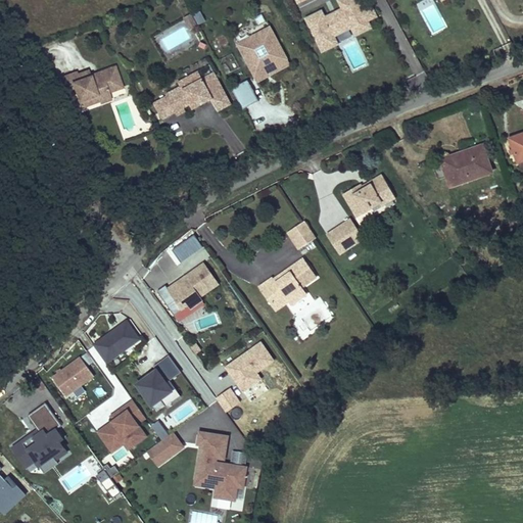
[(364,13),(357,0),(340,0),(337,1),(341,11),(326,18),(323,12),(305,20),(322,55),(340,47),(336,39),(352,32),(355,39),(372,31),(369,24),(378,19),(373,9),(364,13)]
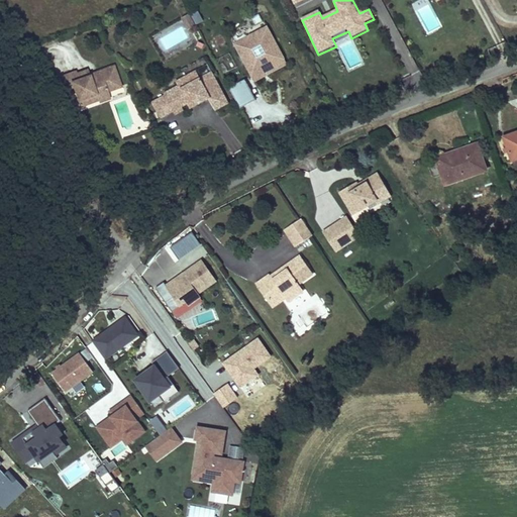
[(419,0),(412,3),(427,35),(441,29),(428,0),(419,0)]
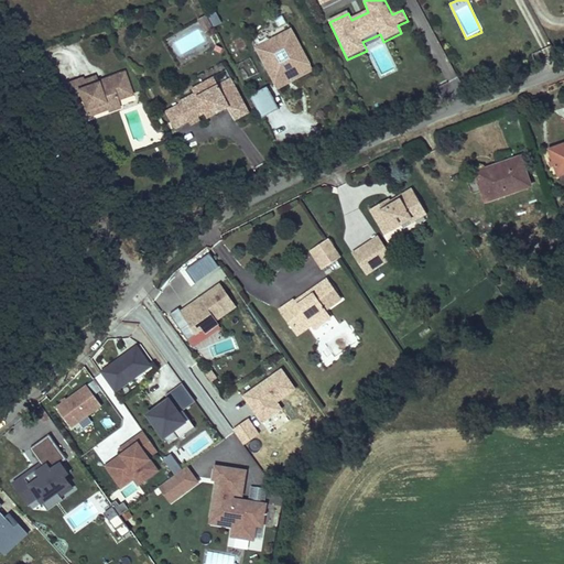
[(210,28),(223,21),(217,10),(205,17),(210,28)]
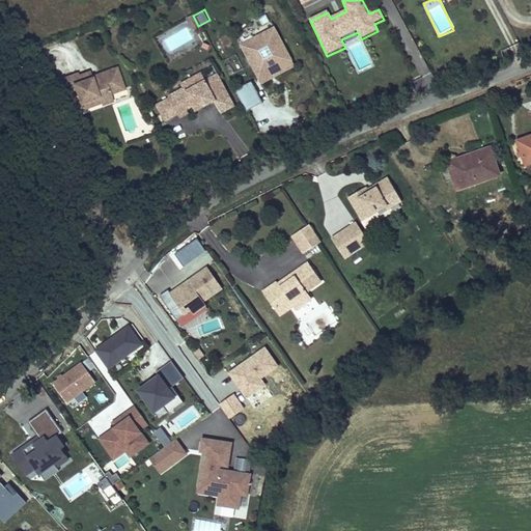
[(191,27),(184,15),(176,19),(183,32),(191,27)]
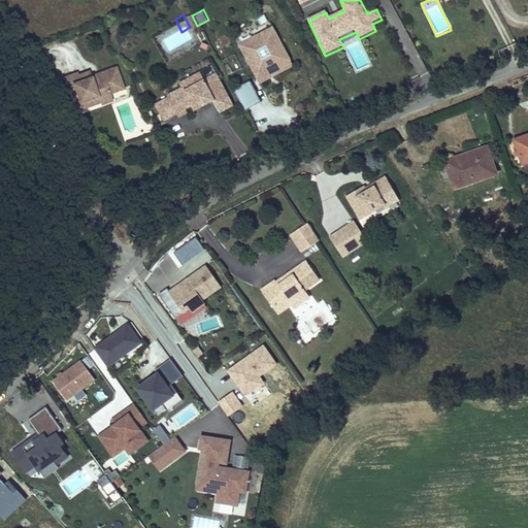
[(293,64),(273,26),(239,42),(259,81),(293,64)]
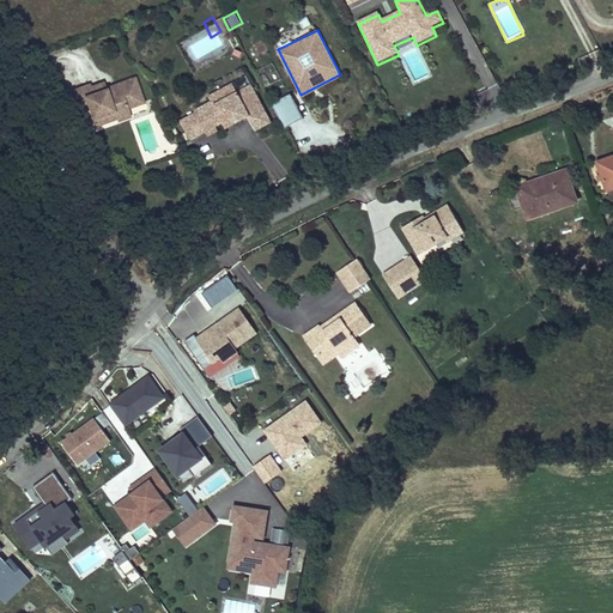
[(238,84),(234,74),(219,82),(224,91),(238,84)]
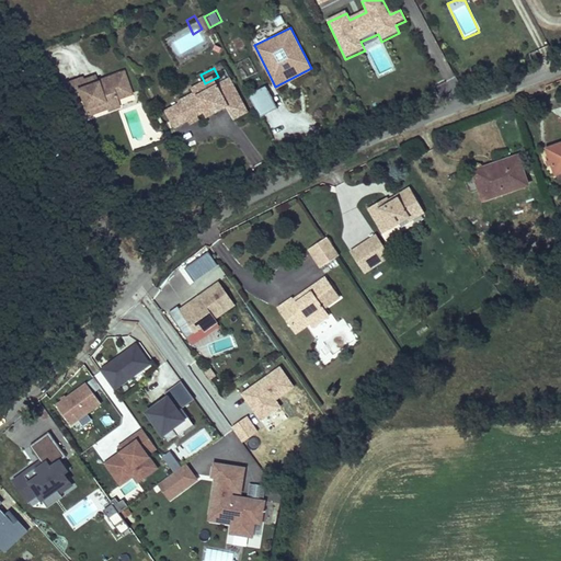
[(75,83),(71,76),(54,81),(61,102),(69,100),(72,109),(93,102),(98,113),(111,109),(107,98),(119,93),(112,72),(75,83)]
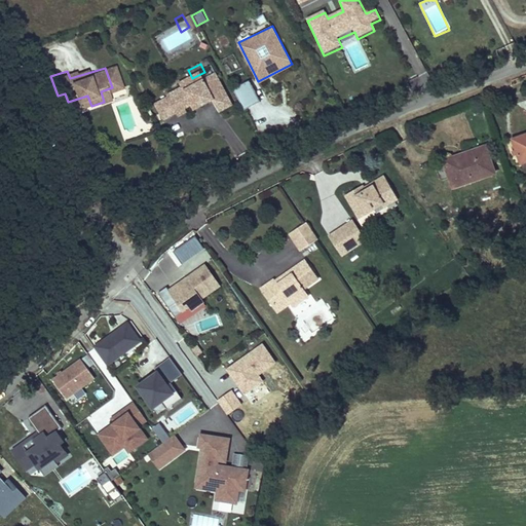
[(192,78),(188,70),(168,81),(171,85),(154,94),(155,96),(143,102),(151,119),(164,112),(166,115),(176,111),(174,108),(181,104),(188,100),(191,105),(202,99),(208,97),(202,87),(211,83),(204,72),(192,78)]
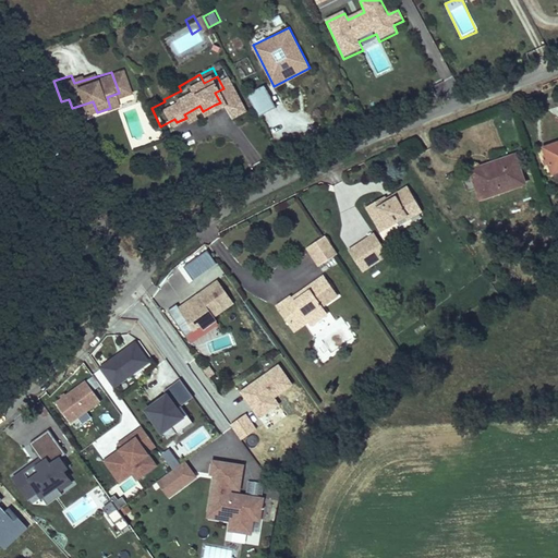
[(249,92),(258,114),(277,107),(267,84),(249,92)]
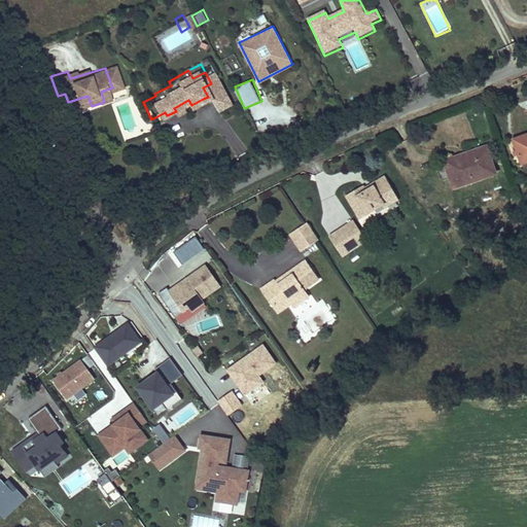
[(221,104),(211,83),(203,88),(208,97),(203,99),(209,111),(221,104)]
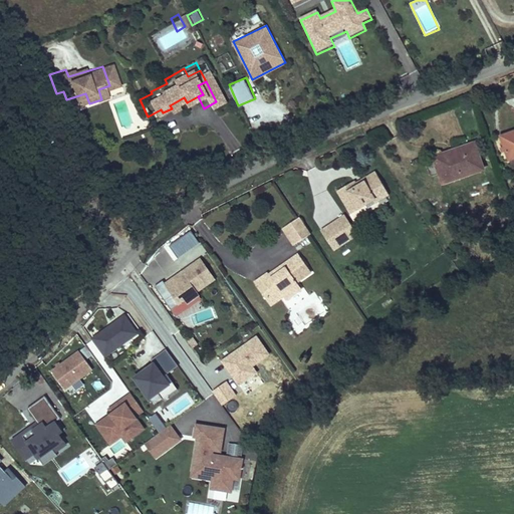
[(184,97),(177,101),(179,106),(187,102),(184,97)]
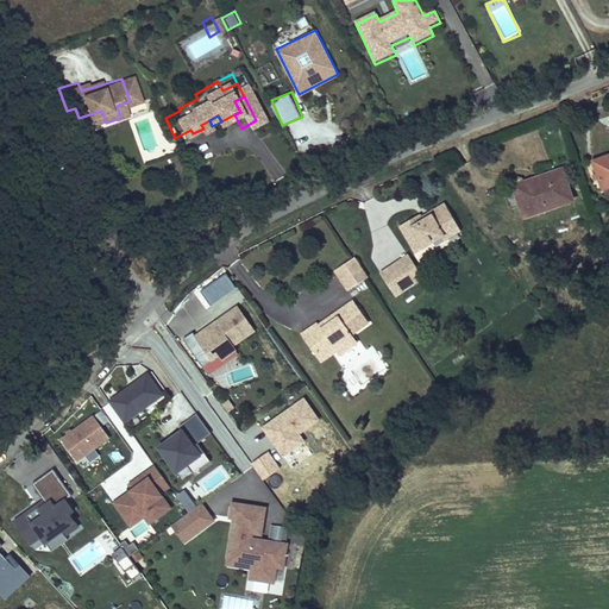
[(174,159),(170,152),(163,156),(167,163),(174,159)]
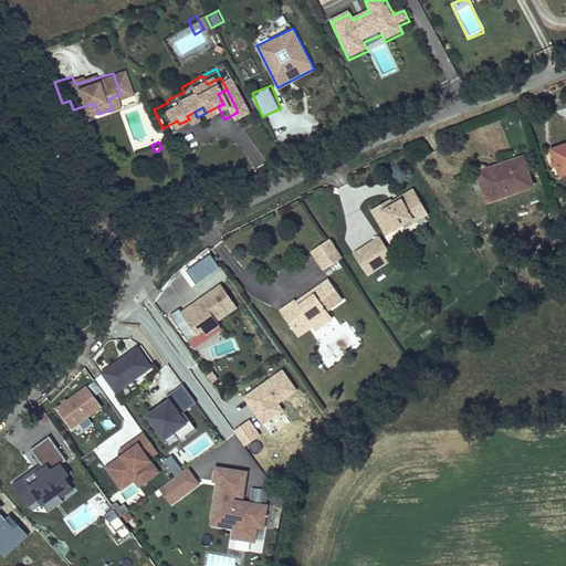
[(565,177),(565,147),(551,153),(559,180),(565,177)]
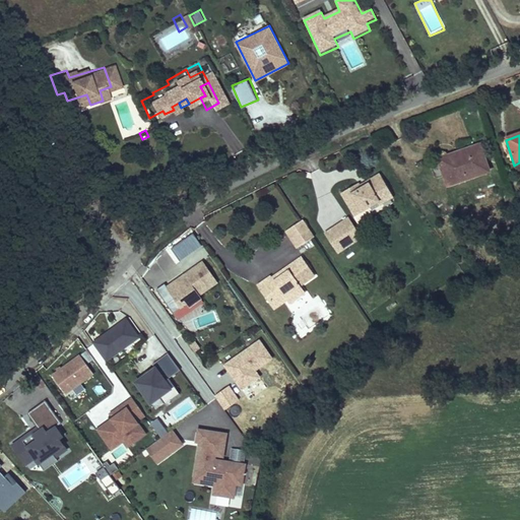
[(440,159),(430,164),(436,182),(445,179),(449,190),(491,176),(480,146),(459,153),(460,158),(441,165),(440,159)]
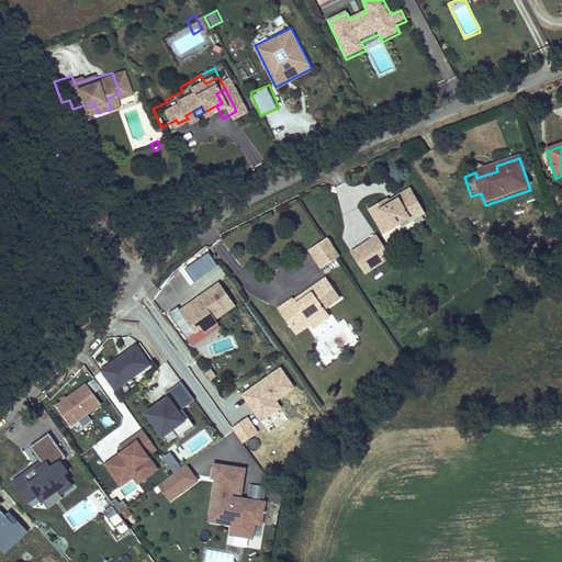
[(476,178),(497,171),(496,166),(475,172),(476,178)]
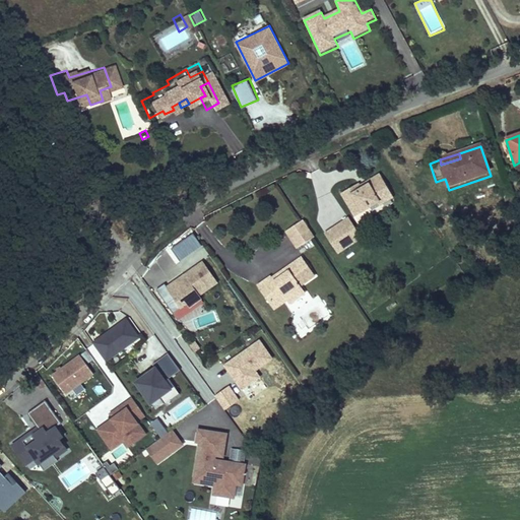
[(395,195),(383,177),(371,185),(369,182),(353,191),(351,187),(342,192),(356,215),(380,200),(382,204),(395,195)]
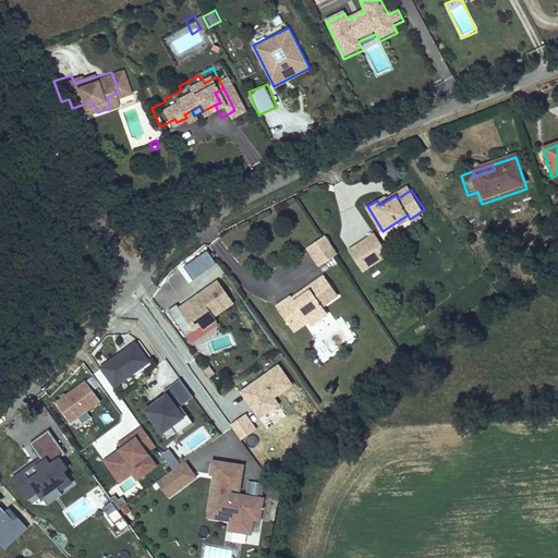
[(383,259),(391,254),(377,231),(368,237),(383,259)]
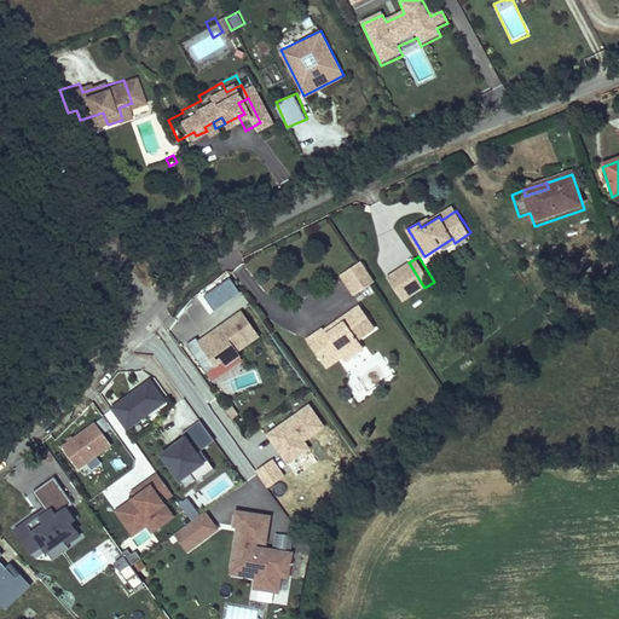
[(375,281),(362,261),(342,275),(356,294),(375,281)]
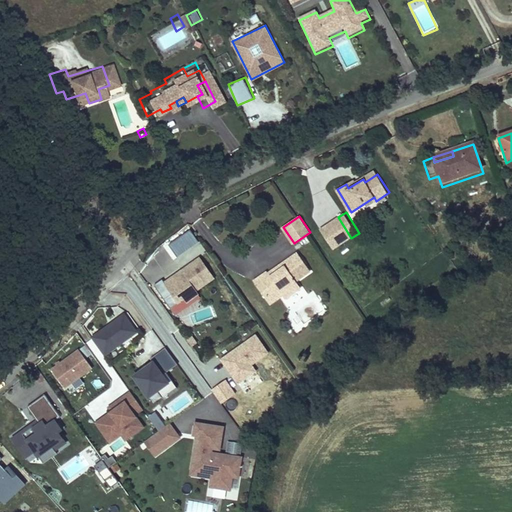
[(333,249),(351,238),(338,217),(320,228),(333,249)]
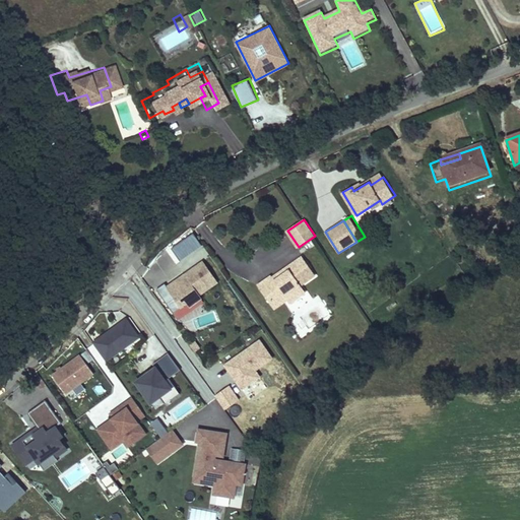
[(258,283),(271,303),(282,295),(289,304),(306,293),(302,285),(316,275),(303,257),(274,276),(271,273),(258,283)]
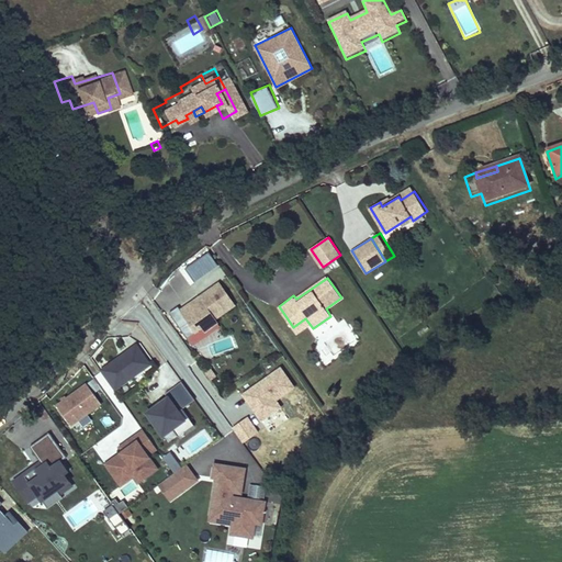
[(221,282),(182,307),(198,332),(204,327),(206,330),(220,322),(216,316),(235,304),(221,282)]
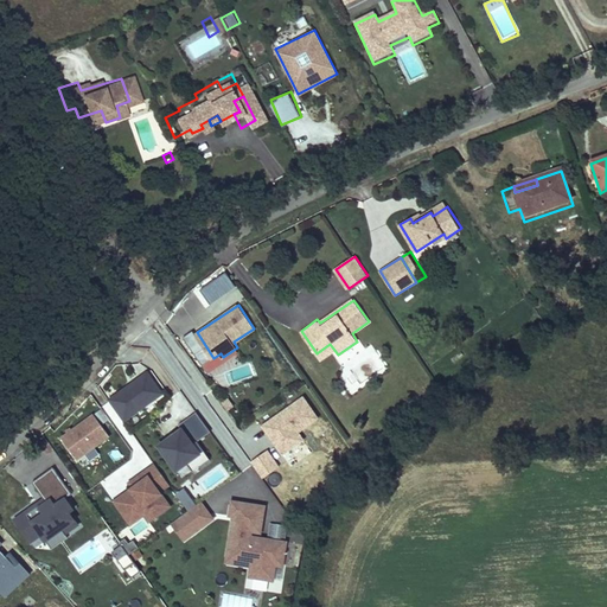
[(149,369),(110,396),(126,420),(165,393),(149,369)]
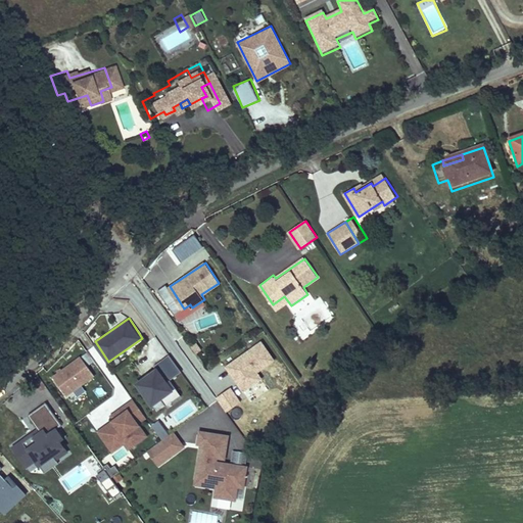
[(263,342),(228,367),(244,390),(263,377),(258,371),(275,359),(263,342)]
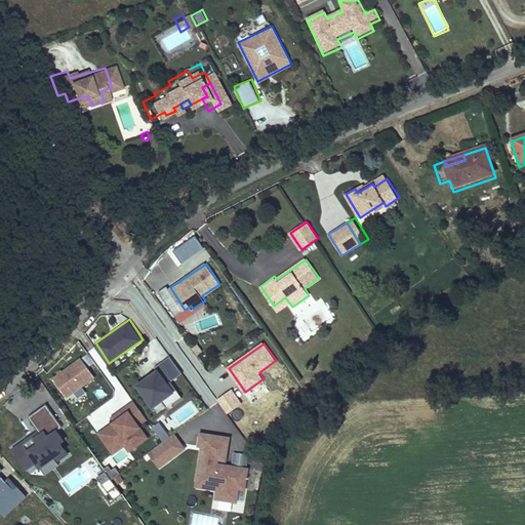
[(161,367),(170,381),(183,373),(170,356),(156,366),(158,369),(161,367)]
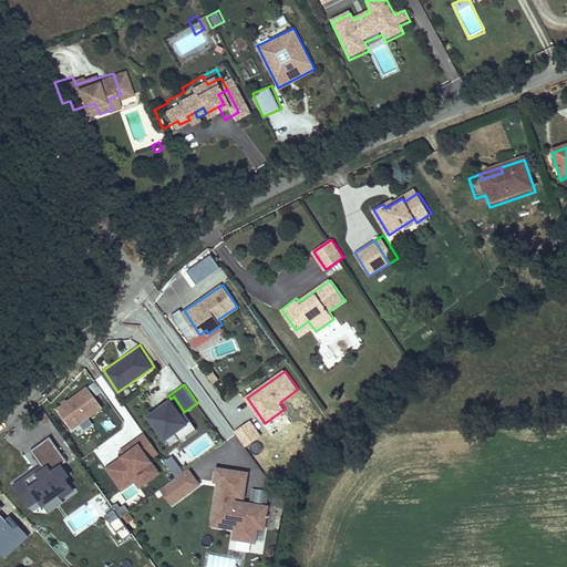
[(89,387),(59,408),(72,429),(103,408),(89,387)]
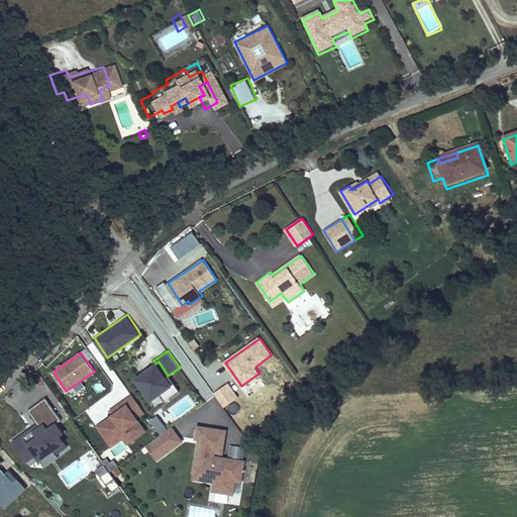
[(156,364),(136,378),(151,399),(174,384),(168,376),(159,362),(156,364)]
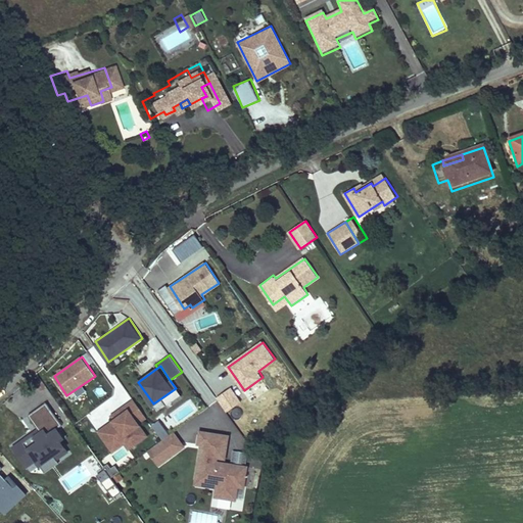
[(140,424),(147,418),(134,399),(111,415),(114,419),(97,431),(113,454),(127,443),(130,448),(148,435),(140,424)]
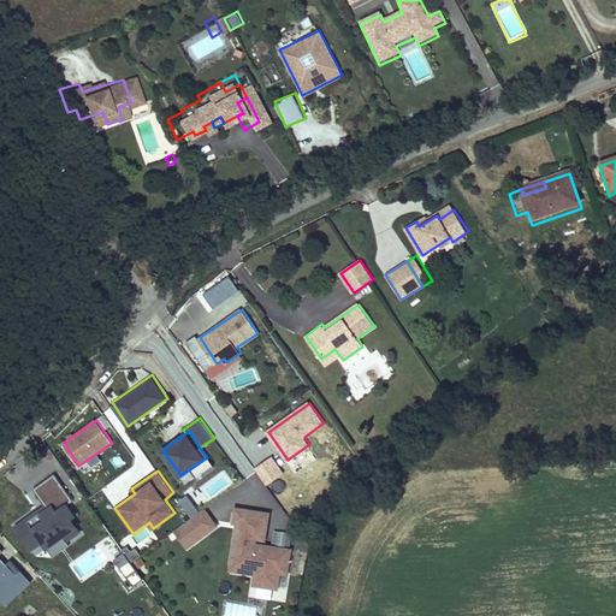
[(35,490),(45,505),(16,526),(33,549),(45,540),(54,554),(69,543),(67,539),(81,529),(72,517),(77,514),(69,503),(72,501),(54,477),(35,490)]
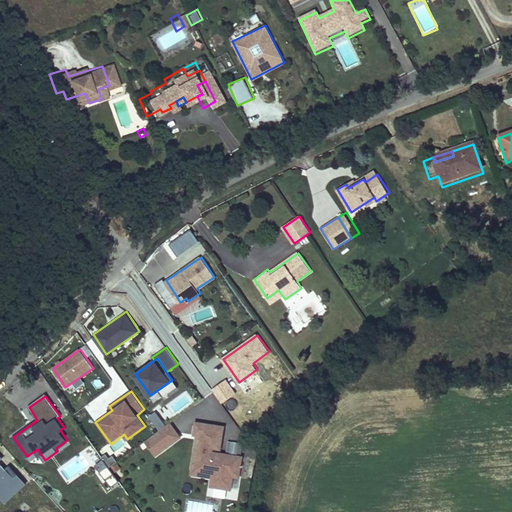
[(149,415),(158,429),(166,423),(156,410),(149,415)]
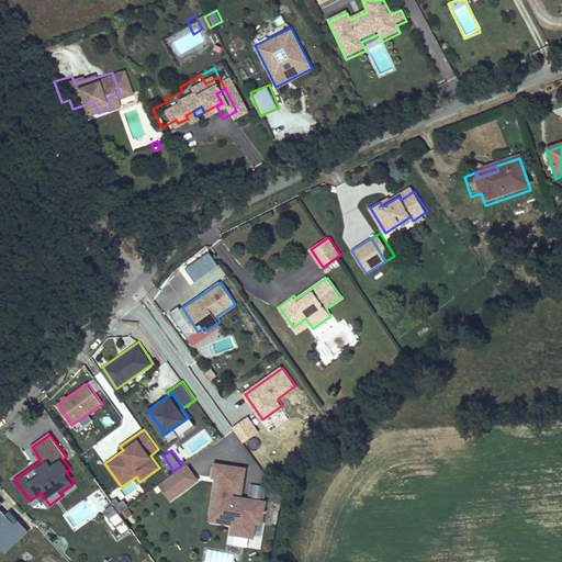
[(265,524),(268,499),(234,495),(234,492),(245,493),(248,465),(215,461),(213,476),(216,478),(210,520),(233,523),(231,534),(255,536),(256,523),(265,524)]
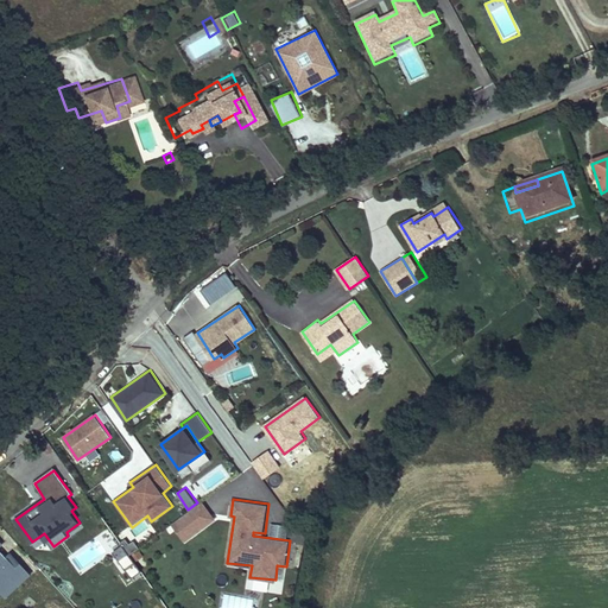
[(203,502),(173,525),(187,542),(216,519),(203,502)]
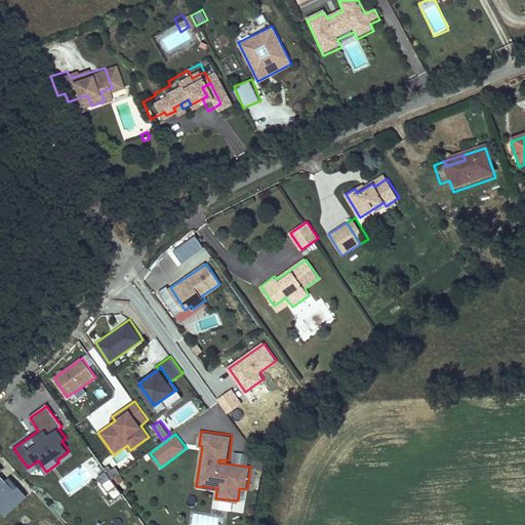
[(233,462),(248,463),(248,451),(233,450),(233,462)]
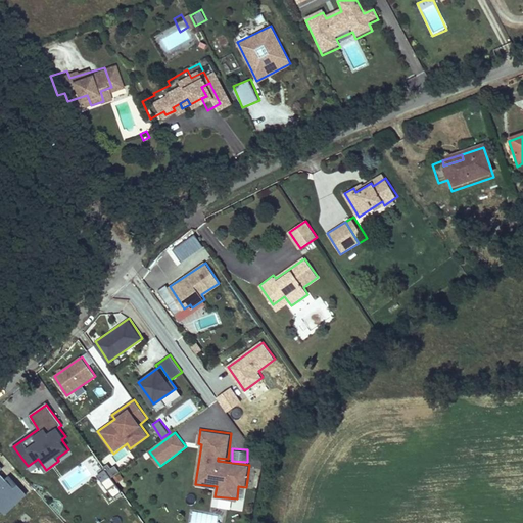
[(0,511),(2,509),(6,513),(28,493),(10,475),(7,478),(0,470),(4,468),(0,463),(0,511)]
